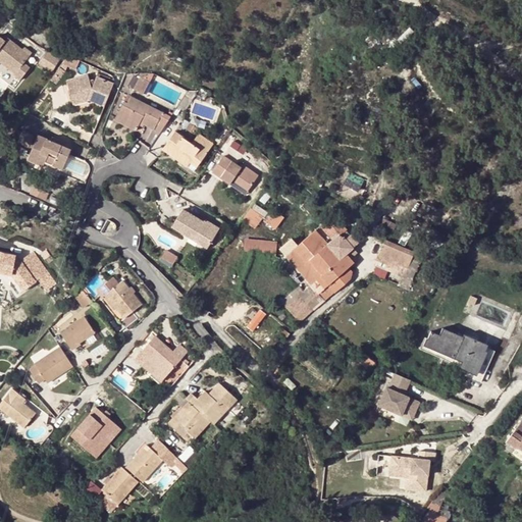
[(0,62),(15,74),(14,76),(20,81),(30,67),(24,63),(30,56),(7,40),(5,42),(0,38),(0,62)]
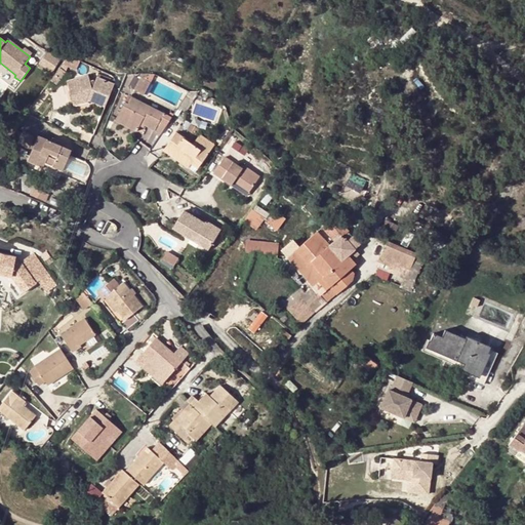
[(59,61),(46,53),(39,65),(51,73),(59,61)]
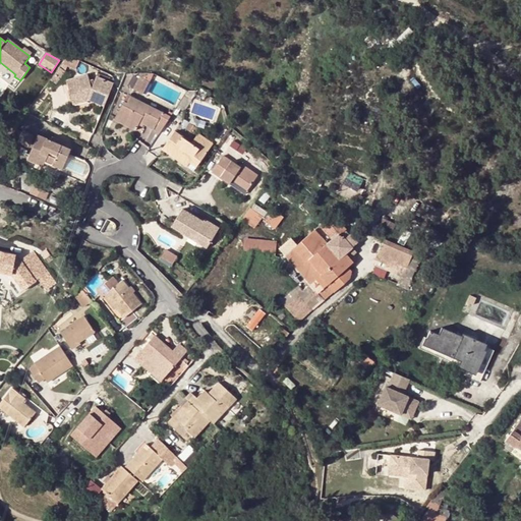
[(14,76),(15,74),(0,62),(0,65),(6,70),(1,78),(14,89),(20,80),(14,76)]
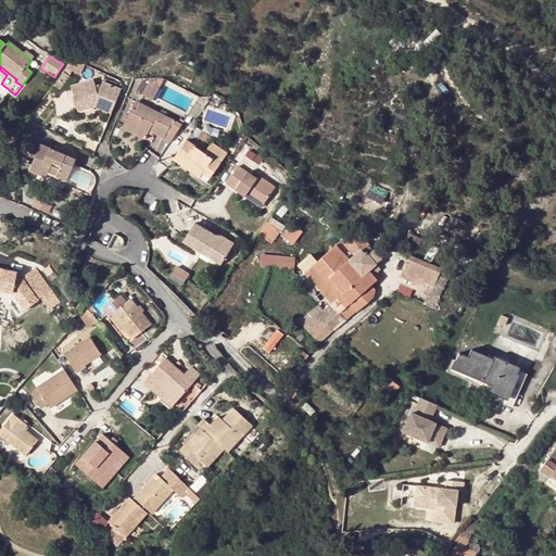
[(52,87),(59,91),(68,78),(62,74),(52,87)]
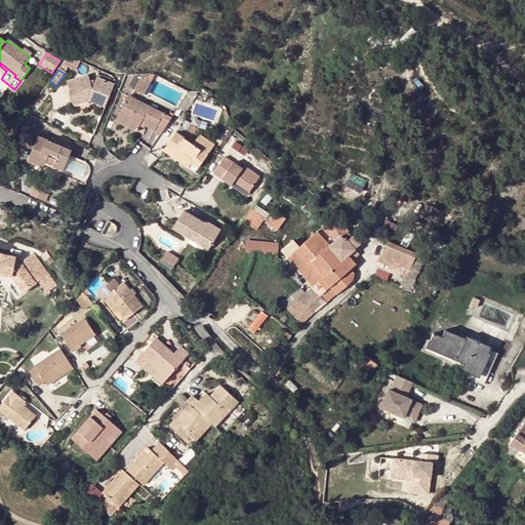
[(105,108),(106,108),(114,85),(97,78),(96,81),(93,80),(90,82),(88,76),(67,82),(72,99),(90,95),(96,97),(94,103),(105,108)]
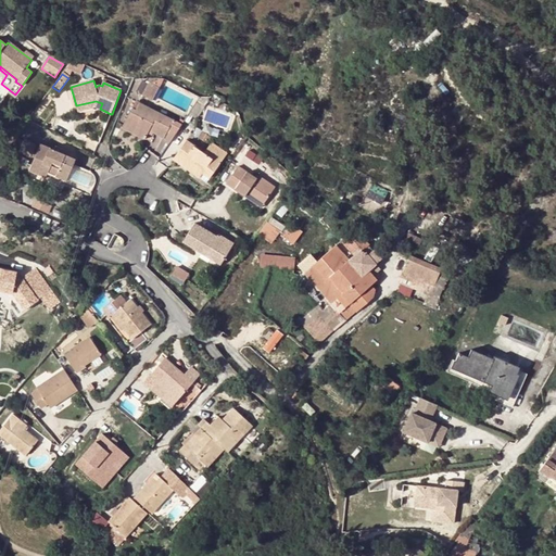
[(142,95),(152,100),(159,88),(148,83),(148,85),(141,81),(136,92),(142,95)]
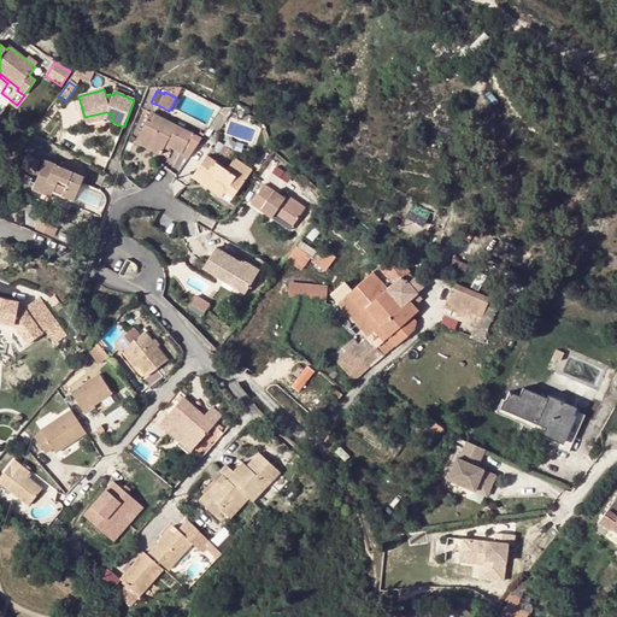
[(106,112),(84,117),(87,123),(104,118),(111,121),(113,115),(106,112)]
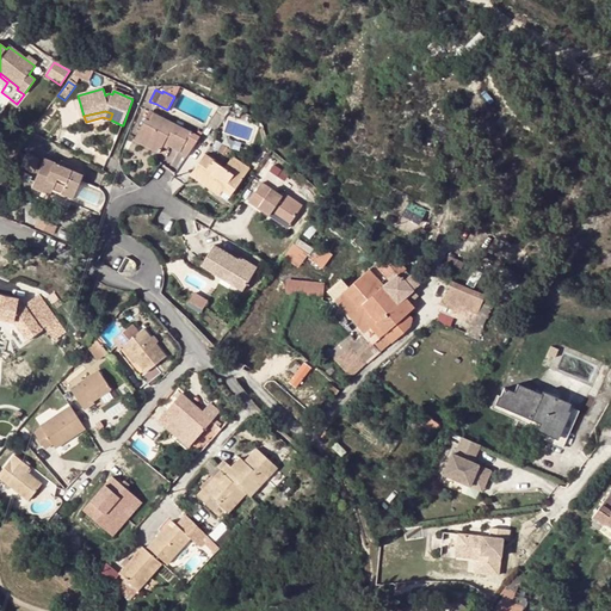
[(199,136),(196,135),(150,111),(135,141),(147,148),(150,141),(162,147),(164,143),(168,147),(186,156),(199,136)]
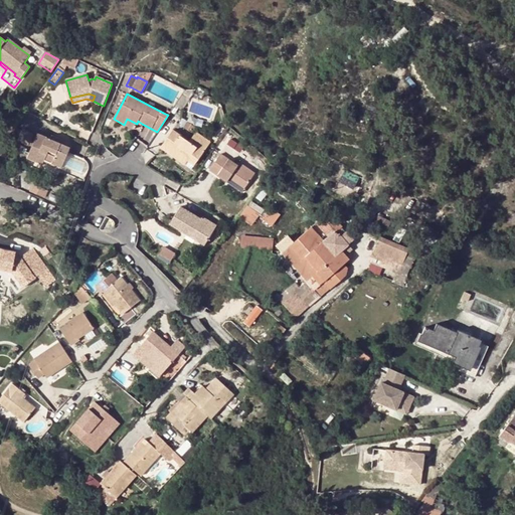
[(189,98),(183,94),(175,105),(182,109),(189,98)]
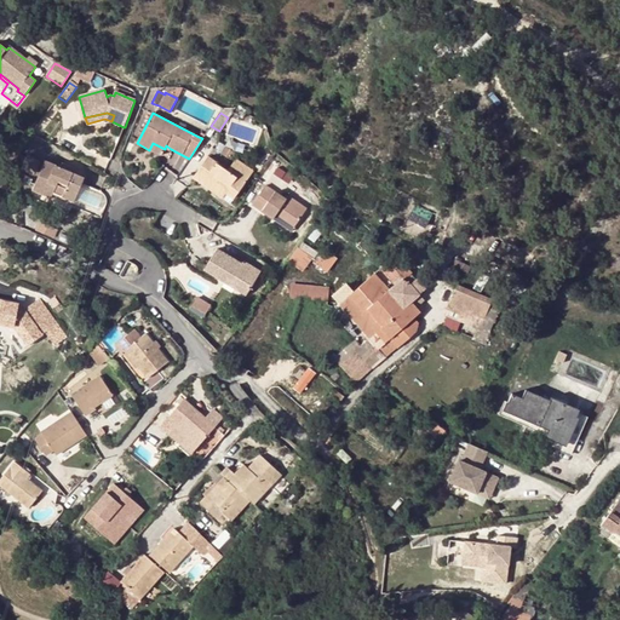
[(153,143),(149,150),(161,155),(165,149),(153,143)]
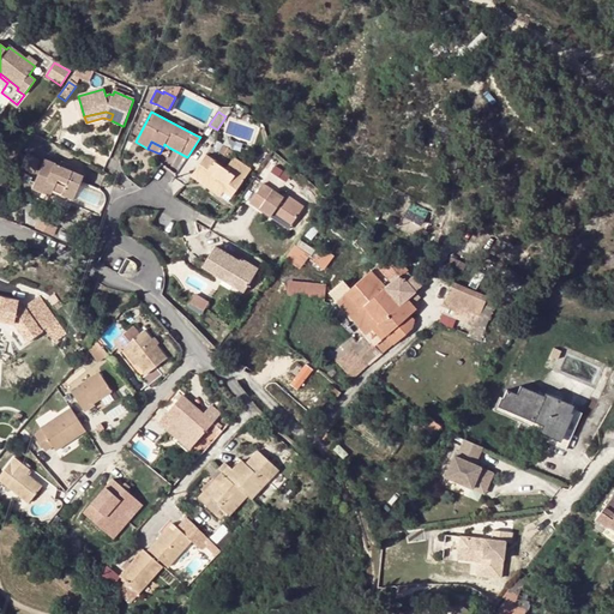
[(252,170),(235,158),(227,170),(206,155),(191,176),(220,197),(223,193),(230,198),(252,170)]
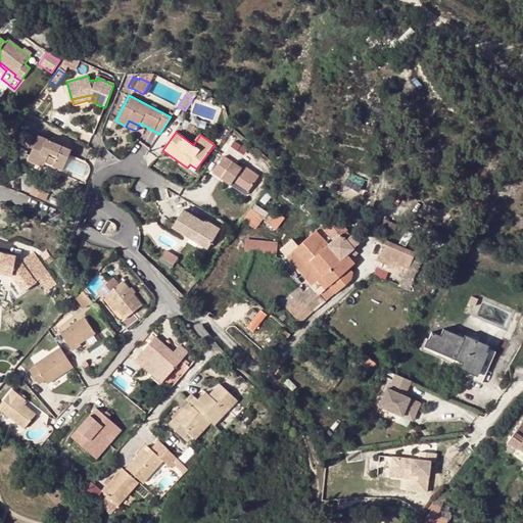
[(62,156),(66,148),(38,136),(28,160),(44,168),(46,163),(62,170),(67,158),(62,156)]
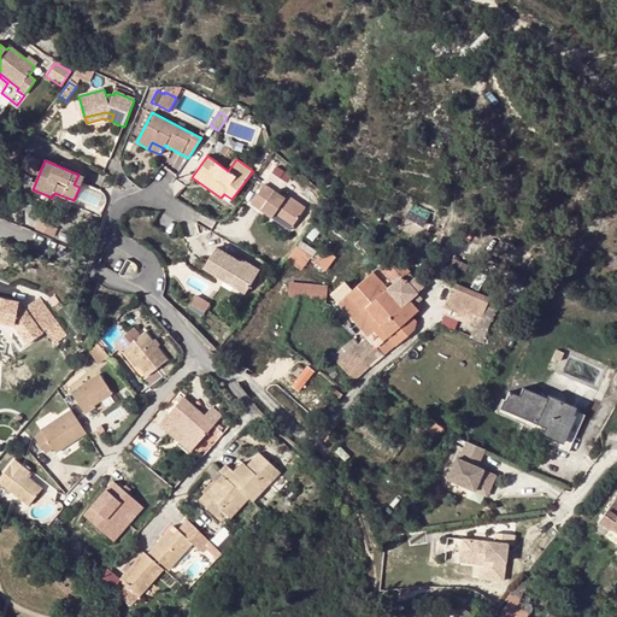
[(80,187),(84,177),(78,175),(74,184),(80,187)]
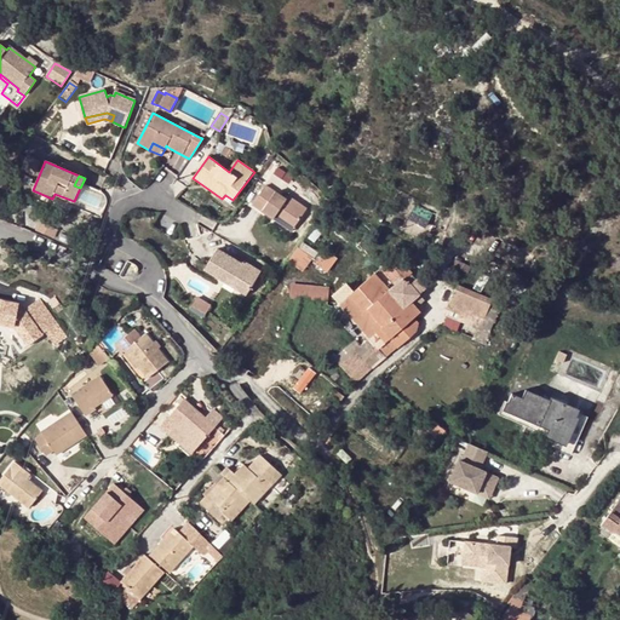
[(252,206),(273,219),(276,216),(294,228),(306,208),(288,196),(286,200),(265,185),(252,206)]
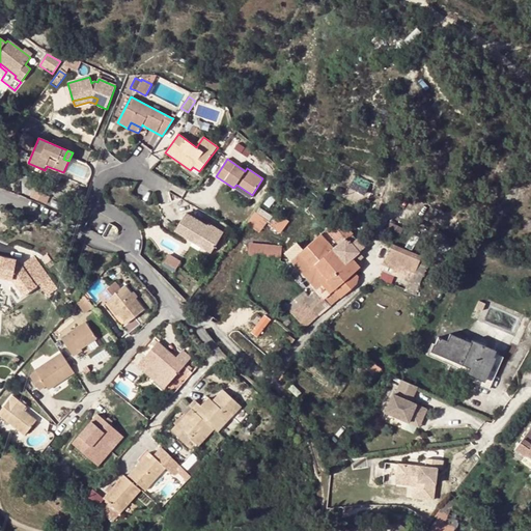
[(45,170),(61,177),(63,172),(47,166),(45,170)]
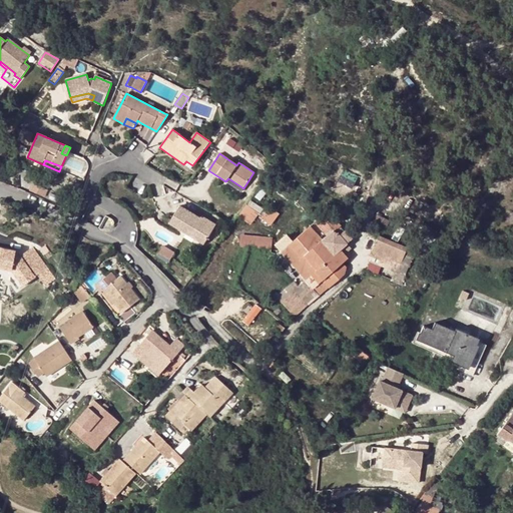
[(359,176),(345,169),(338,182),(352,189),(359,176)]
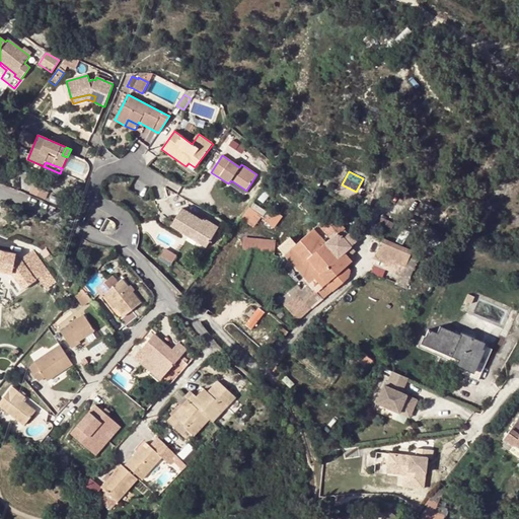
[(228,183),(243,195),(246,191),(231,180),(228,183)]
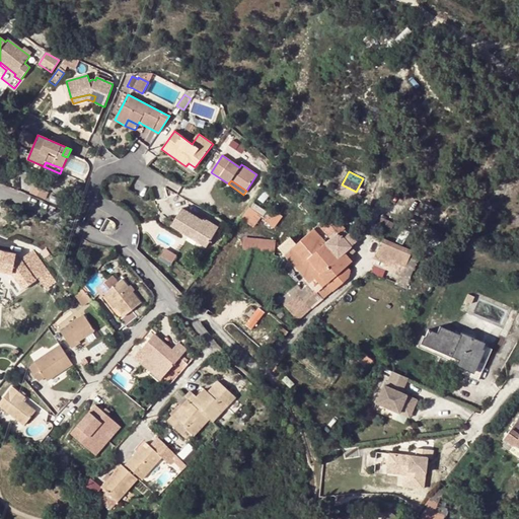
[(188,236),(190,232),(209,243),(218,227),(204,219),(203,221),(182,209),(171,226),(188,236)]
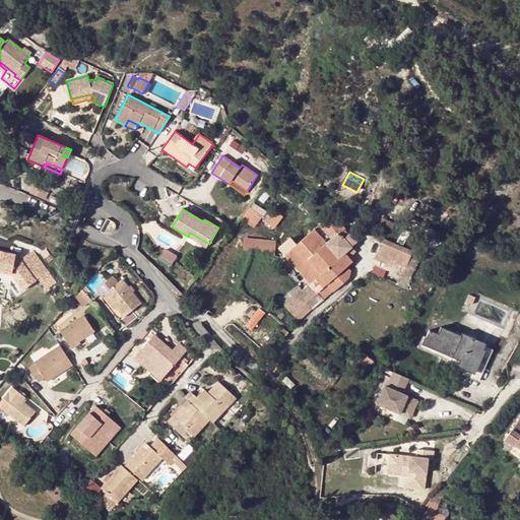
[(241,221),(254,231),(262,219),(249,210),(241,221)]
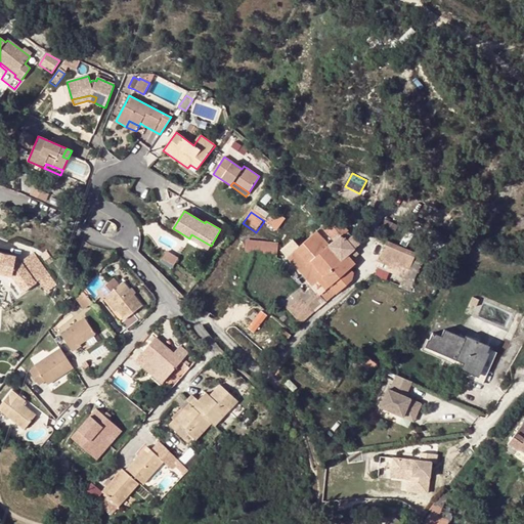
[(273,212),(264,224),(276,232),(286,221),(273,212)]
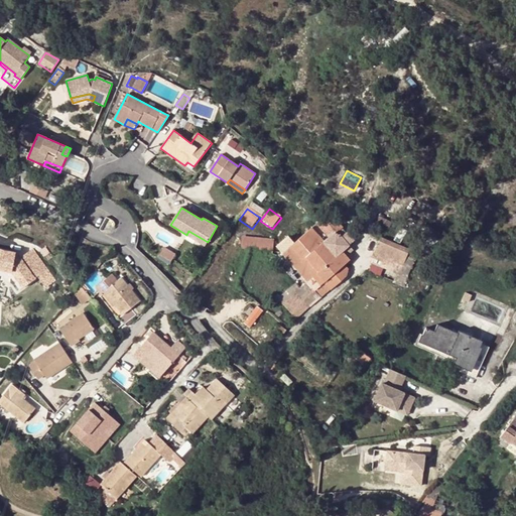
[(316,226),(329,237),(334,233),(340,227),(329,215),(316,226)]
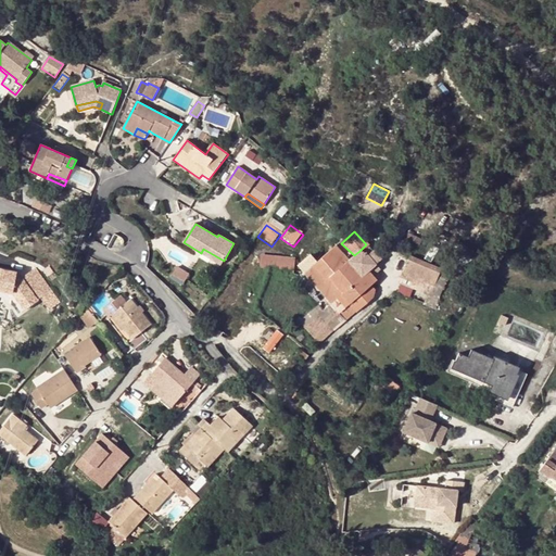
[(343,266),(348,262),(333,248),(329,251),(343,266)]
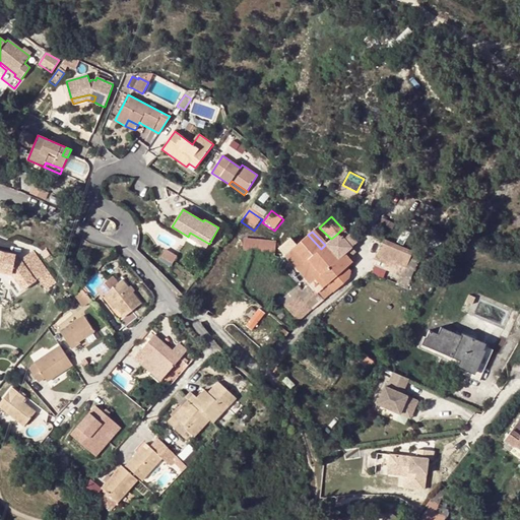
[(190,233),(188,237),(207,247),(209,244),(190,233)]
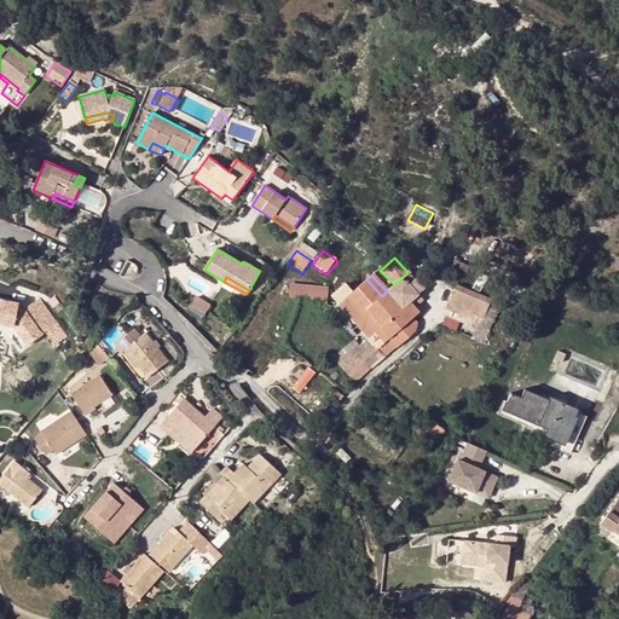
[(394,284),(387,291),(382,296),(366,279),(350,295),(364,313),(366,311),(382,328),(380,330),(397,348),(414,331),(416,322),(412,318),(418,312),(409,301),(416,294),(404,281),(403,282),(400,279),(394,284)]
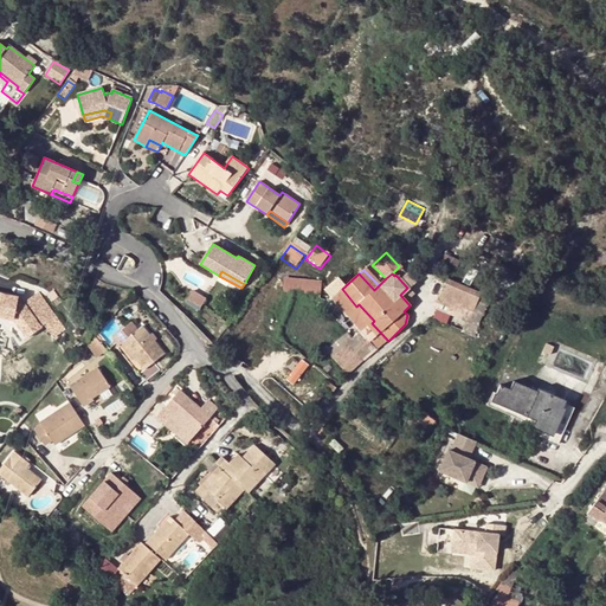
[(322,281),(285,277),(284,291),(321,295),(322,281)]
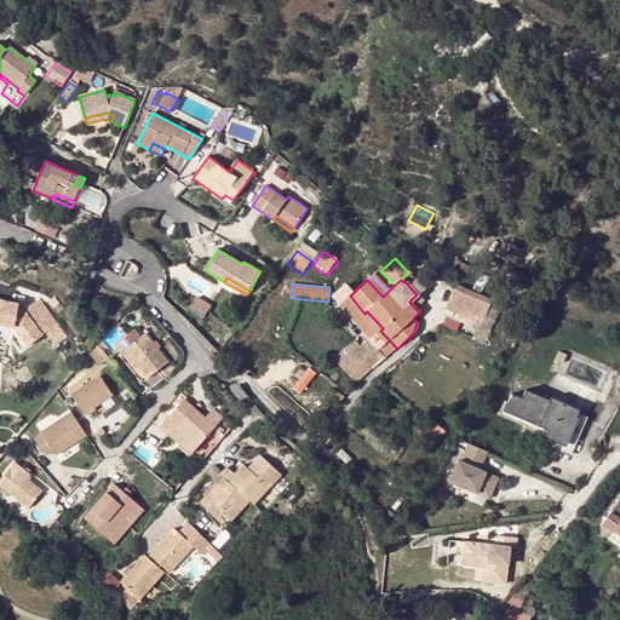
[(440,311),(478,329),(491,300),(488,299),(488,298),(454,283),(440,311)]
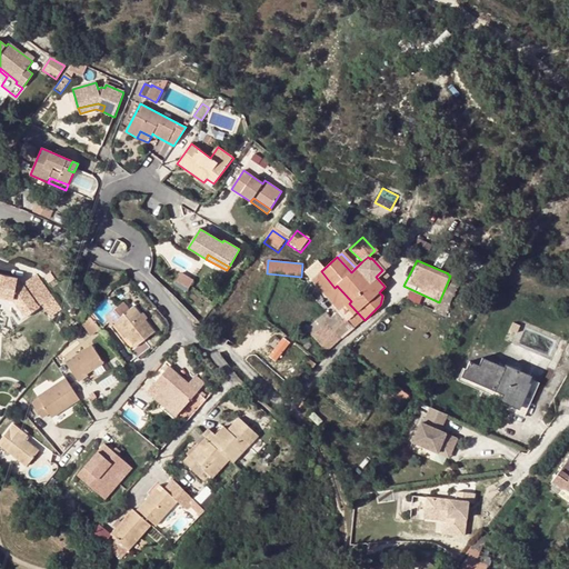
[(190,286),(193,277),(180,271),(177,280),(190,286)]
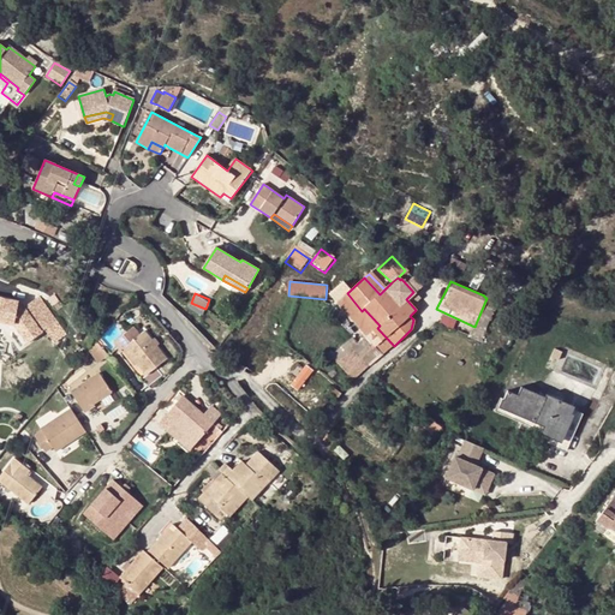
[(362,311),(347,293),(338,303),(369,336),(377,328),(380,326),(364,309),(362,311)]
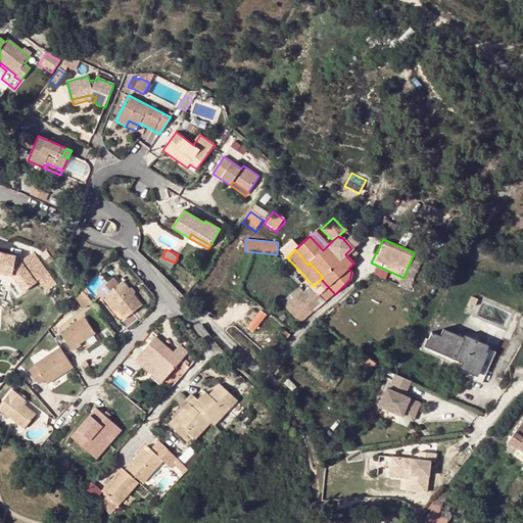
[(0,252),(0,278),(11,280),(12,277),(22,291),(36,282),(48,273),(33,252),(29,255),(21,260),(14,259),(15,255),(0,252)]
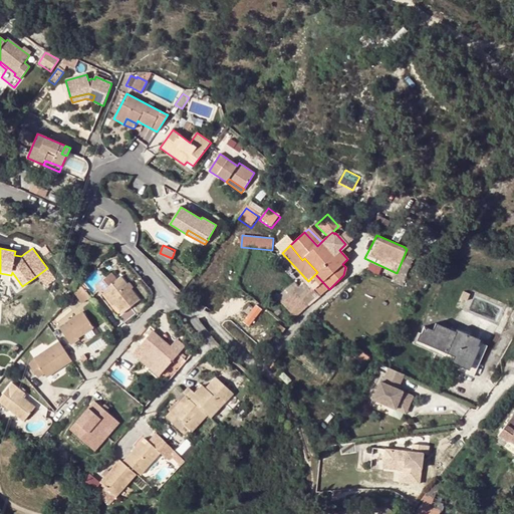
[(397,273),(364,258),(360,267),(363,268),(363,269),(393,282),(393,283),(401,286),(405,277),(409,268),(410,268),(416,252),(407,249),(397,273)]
